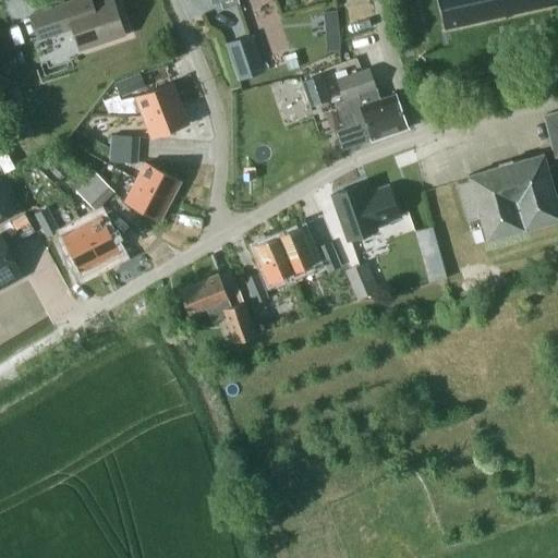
[(109,0),(93,5),(91,0),(79,0),(34,14),(40,37),(62,29),(62,31),(71,27),(80,51),(125,36),(112,0),(109,0)]
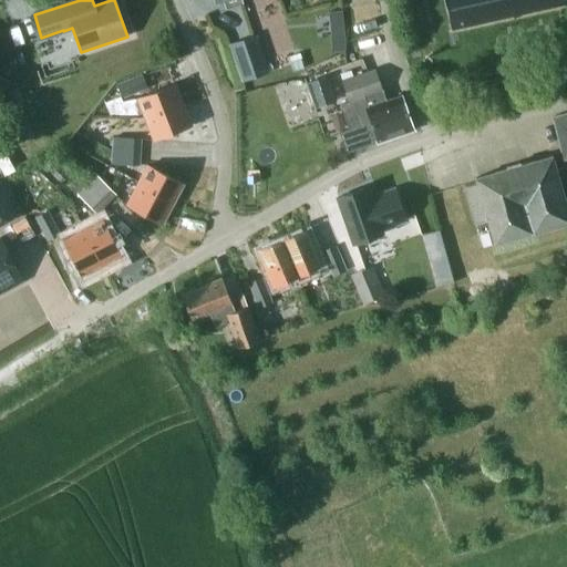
[(444,0),(451,27),(564,0),(444,0)]
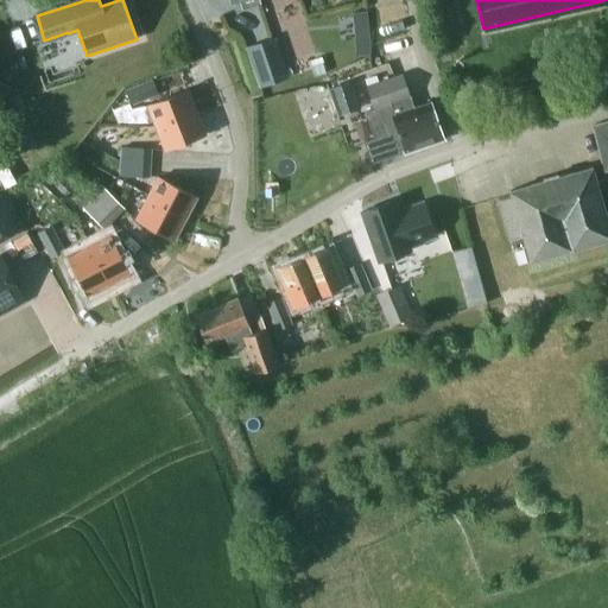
[(276,38),(247,48),(260,88),(290,78),(276,38)]
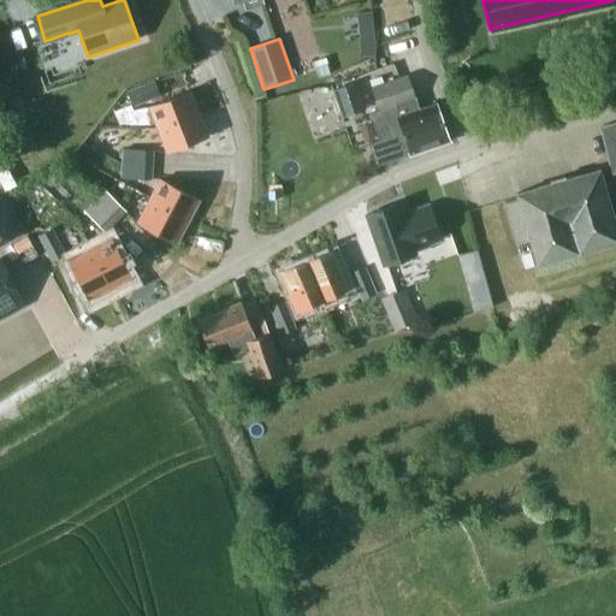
[(326,59),(315,63),(320,80),(331,76),(327,65),(329,64),(326,59)]
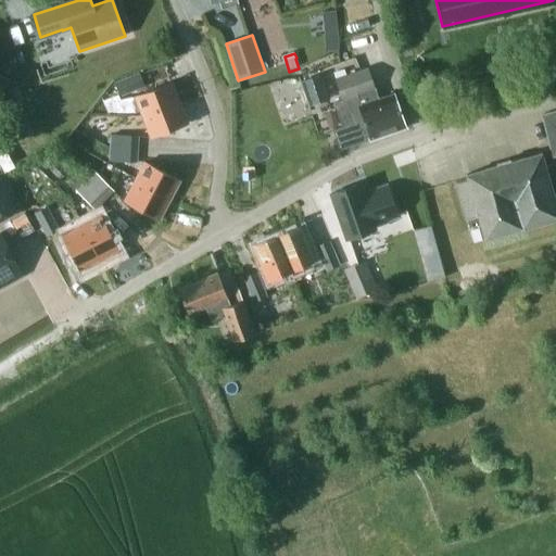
[(339,150),(406,127),(397,104),(399,104),(394,93),(377,100),(374,90),(375,89),(368,68),(336,80),(342,101),(354,97),(363,119),(332,130),(339,150)]
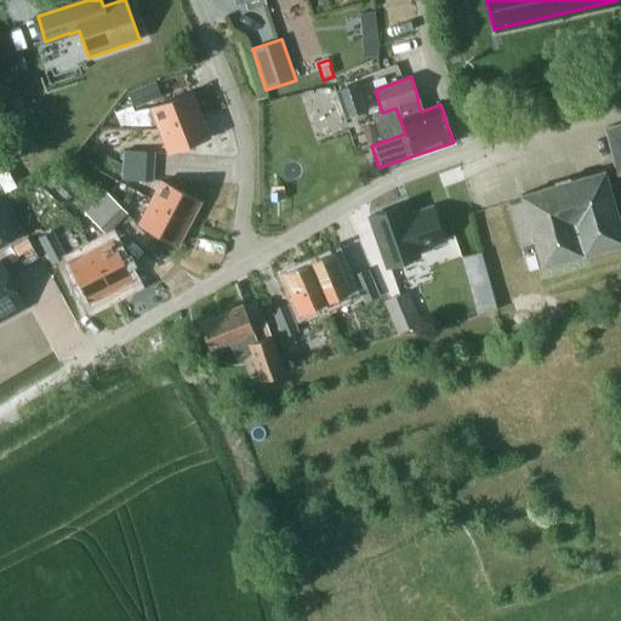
[(127,92),(134,107),(160,97),(155,83),(127,92)]
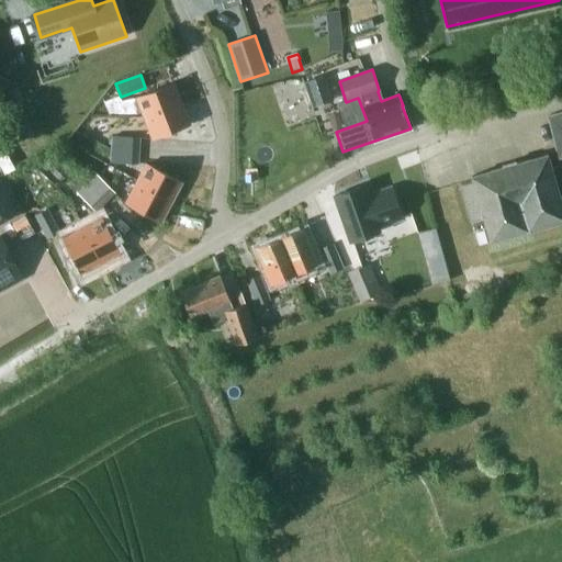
[(145,119),(181,104),(173,83),(136,98),(145,119)]
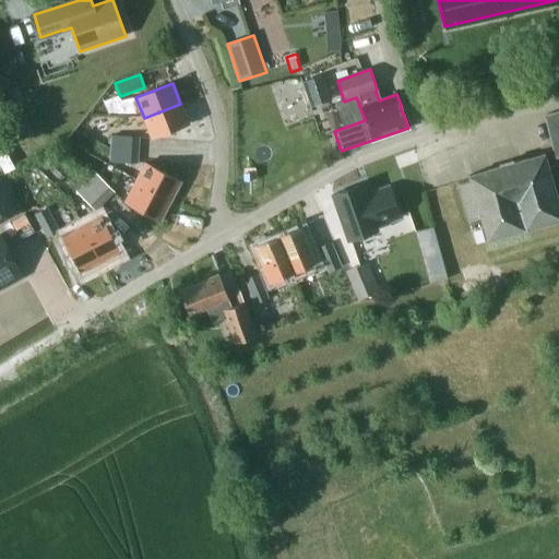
[(180,104),(144,118),(152,139),(189,125),(180,104)]
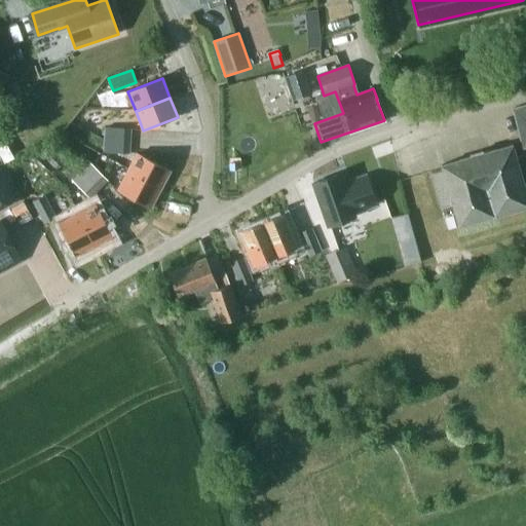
[(523,147),(525,147),(525,146),(525,105),(514,109),(523,147)]
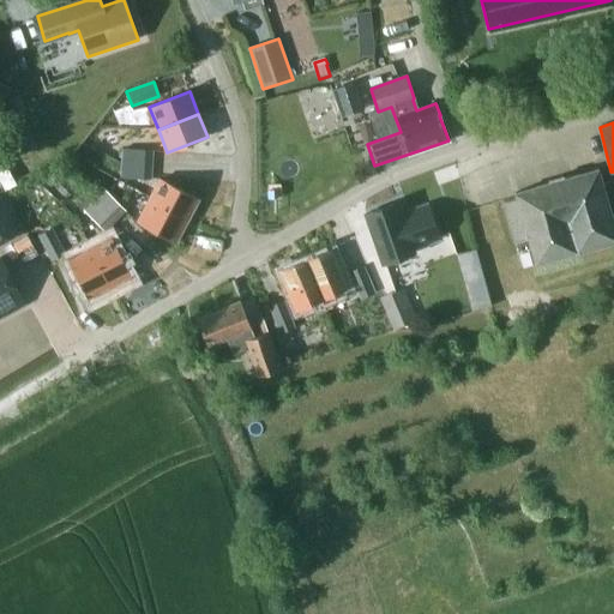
[(121,148),(121,162),(152,163),(152,150),(121,148)]
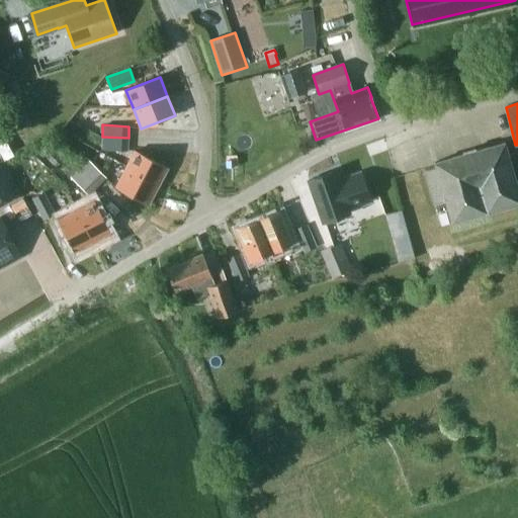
[(127,151),(128,138),(102,137),(101,149),(127,151)]
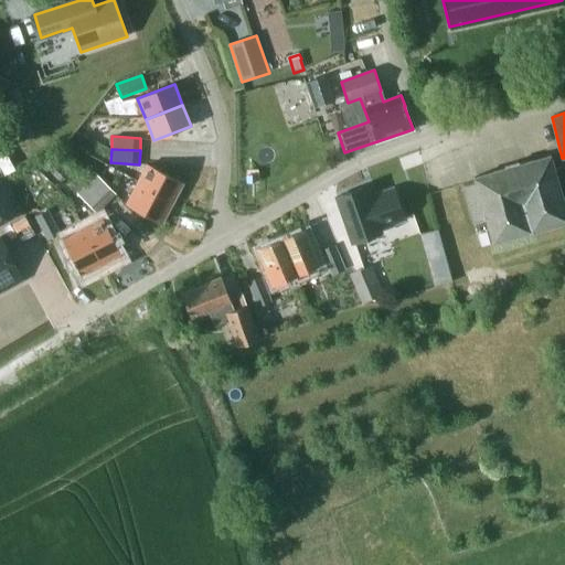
[(564,164),(554,168),(550,156),(473,178),(475,182),(464,185),(475,222),(486,219),(493,243),(564,222),(564,164)]
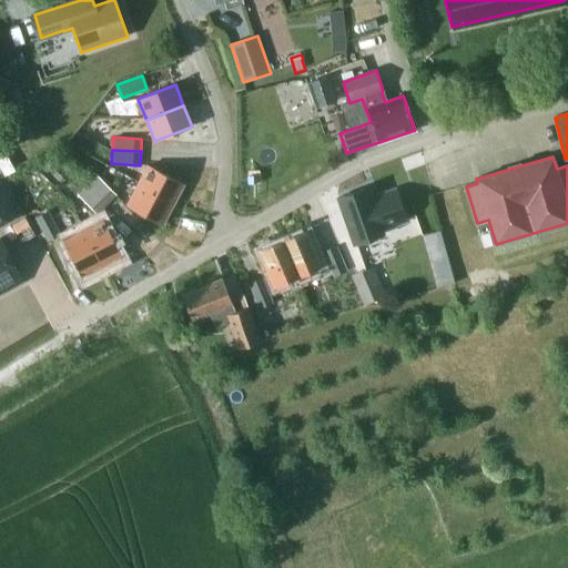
[(138,185),(173,204),(183,184),(148,165),(138,185)]
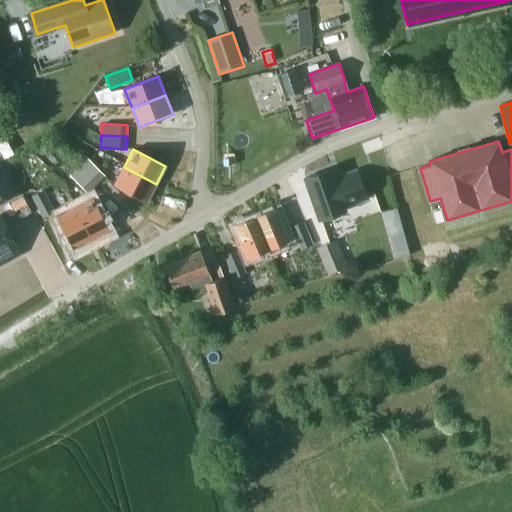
[(78,166),(97,184),(105,175),(87,157),(78,166)]
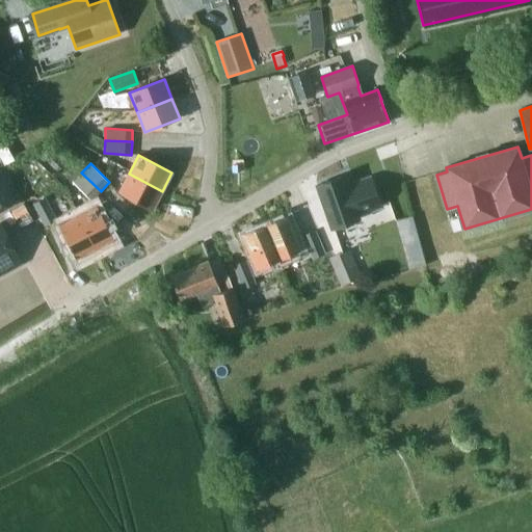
[(0,209),(16,202),(0,170),(0,209)]
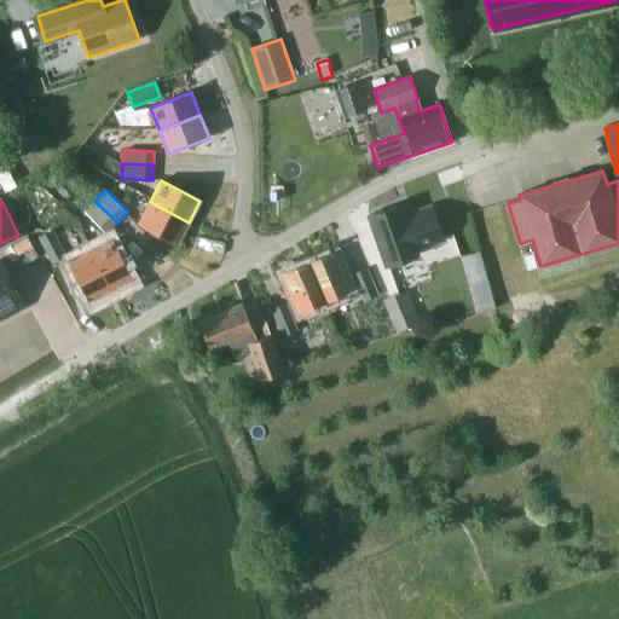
[(106,233),(117,223),(94,201),(85,212),(106,233)]
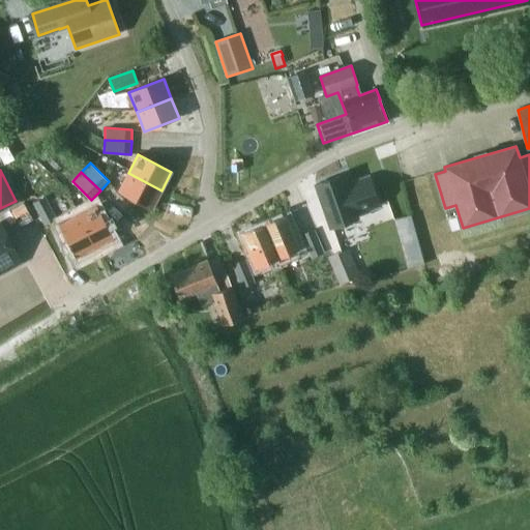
[(151,209),(162,190),(128,173),(118,192),(151,209)]
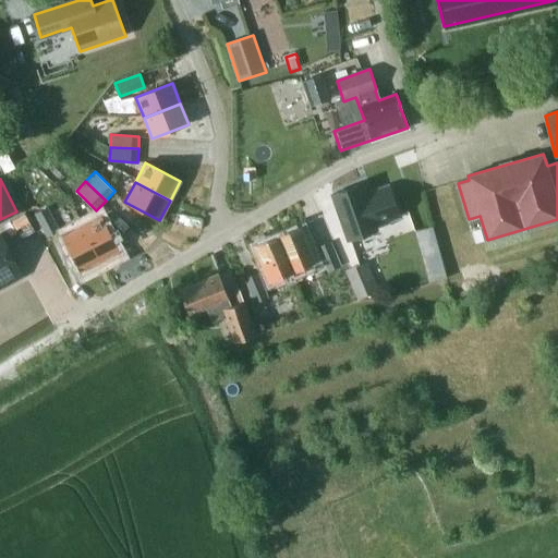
[(332,195),(348,241),(376,231),(375,225),(399,216),(389,186),(364,195),(361,184),(332,195)]
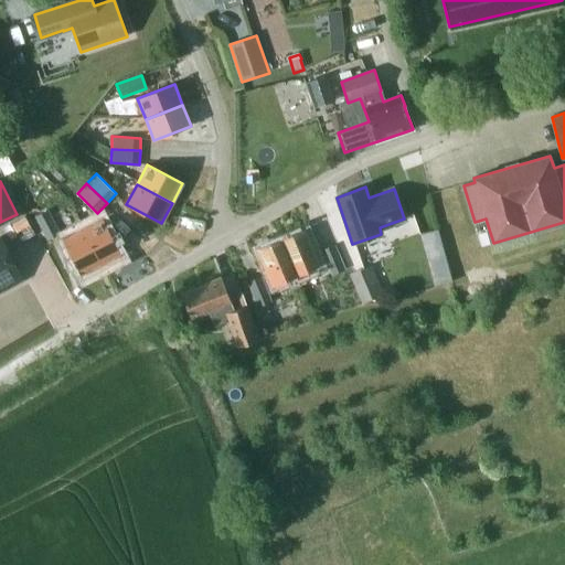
[(35,216),(48,240),(60,233),(48,210),(35,216)]
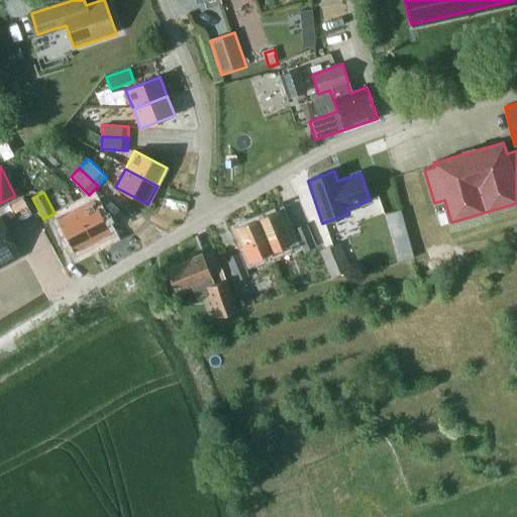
[(76,211),(92,242),(110,233),(94,201),(76,211)]
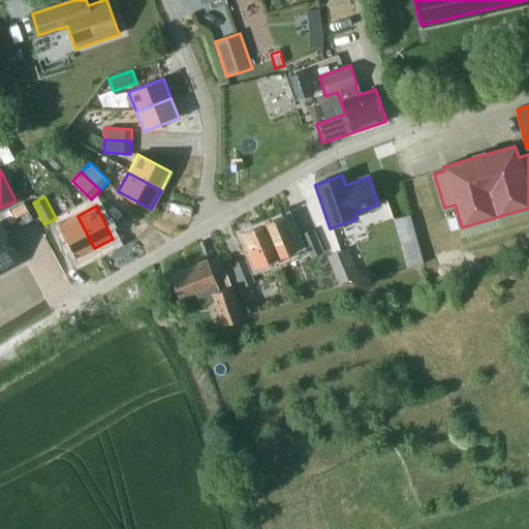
[(407,267),(425,262),(411,214),(394,219),(407,267)]
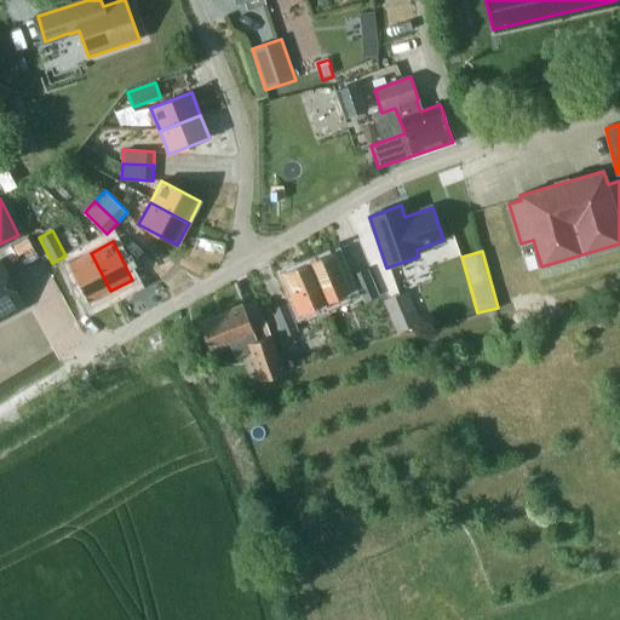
[(89,303),(110,291),(91,253),(69,264),(89,303)]
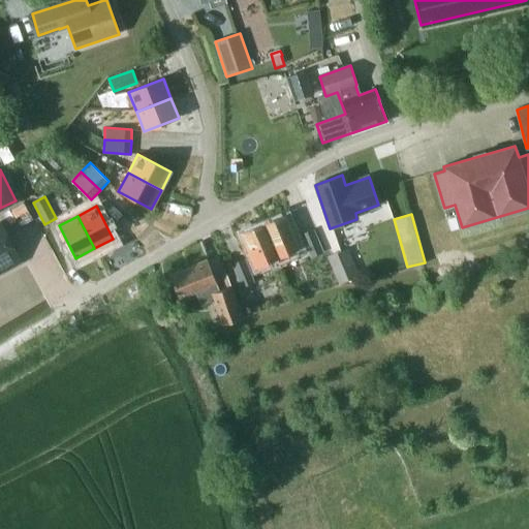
[(262,225),(277,259),(300,250),(285,216),(262,225)]
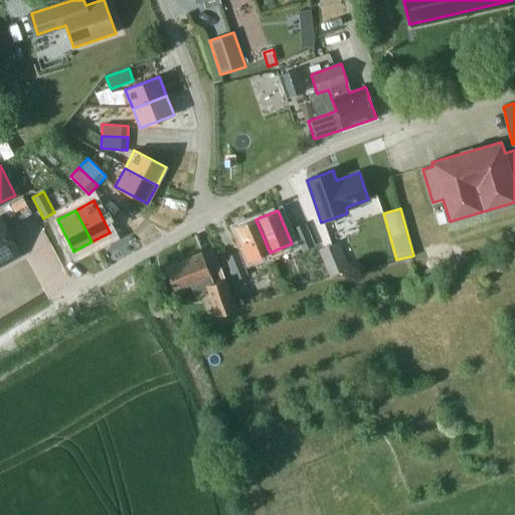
[(0,266),(21,254),(1,218),(0,218),(0,266)]
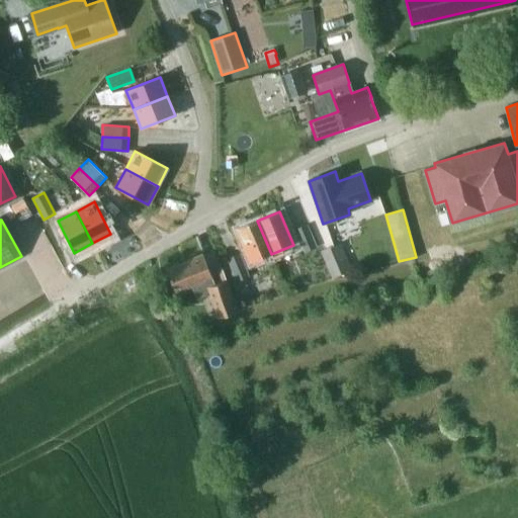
[(250,263),(271,254),(257,221),(236,230),(250,263)]
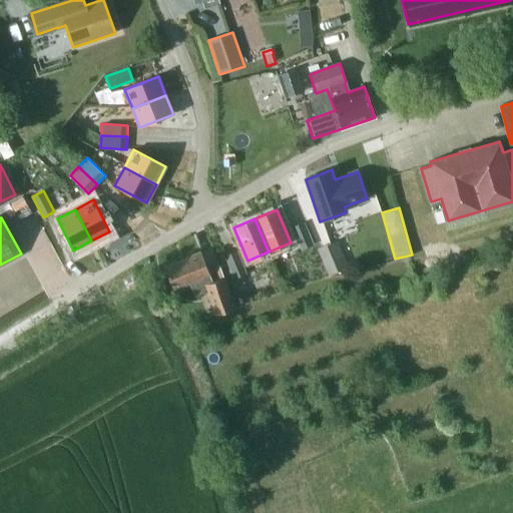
[(292,227),(302,250),(314,244),(305,221),(292,227)]
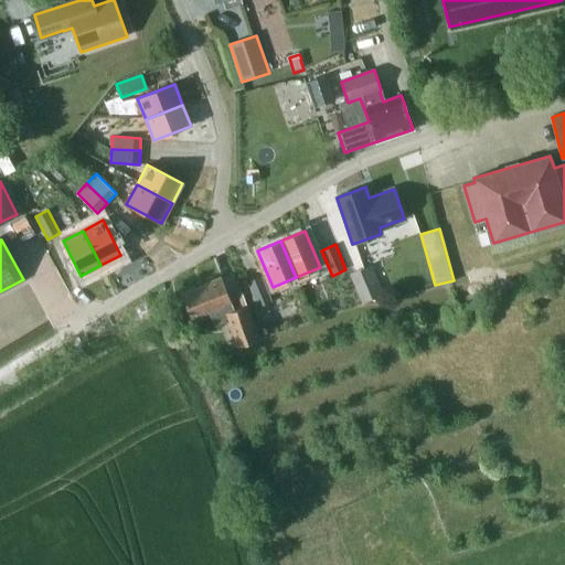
[(350,273),(362,302),(383,294),(372,265),(350,273)]
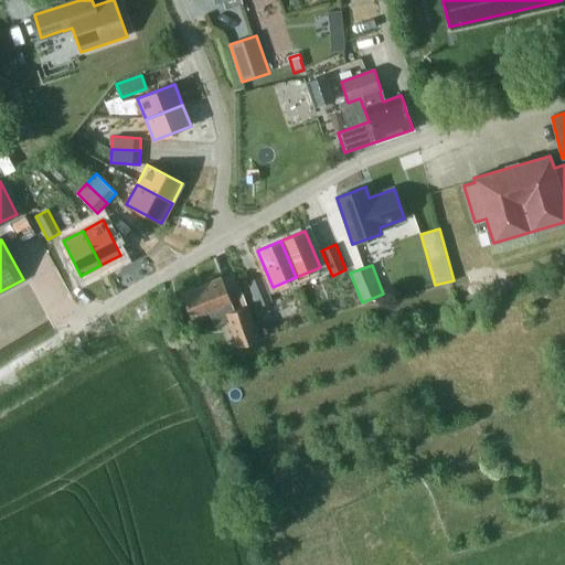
[(248,281),(258,307),(272,301),(262,276),(248,281)]
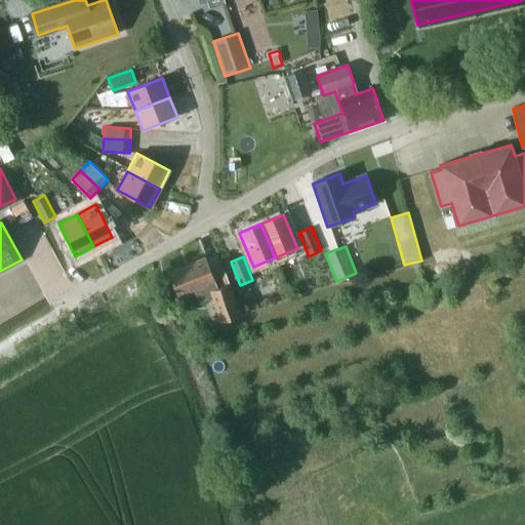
[(205,257),(167,274),(175,291),(193,284),(199,301),(219,294),(229,320),(240,315),(229,283),(217,288),(212,275),(205,257)]
